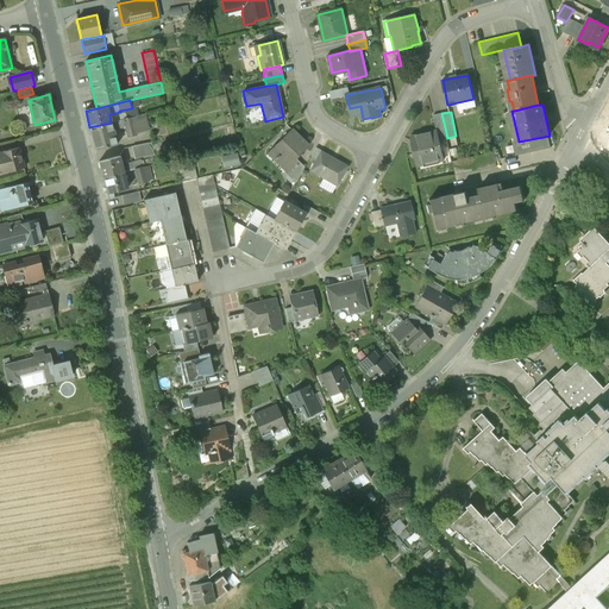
[(441,113),(433,115),(437,130),(439,140),(447,138),(441,113)]
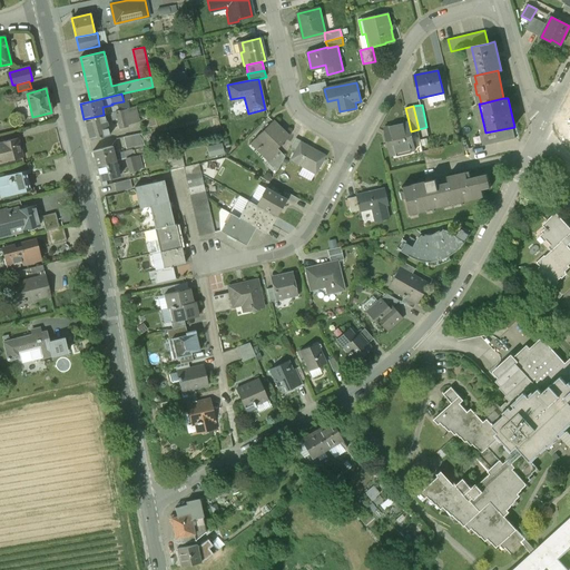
[(124,110),(116,112),(117,118),(120,133),(128,130),(124,110)]
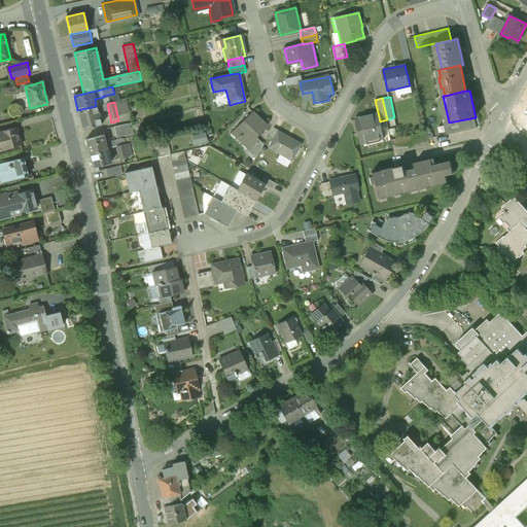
[(96,106),(77,110),(82,129),(101,125),(98,112),(108,109),(107,104),(96,106)]
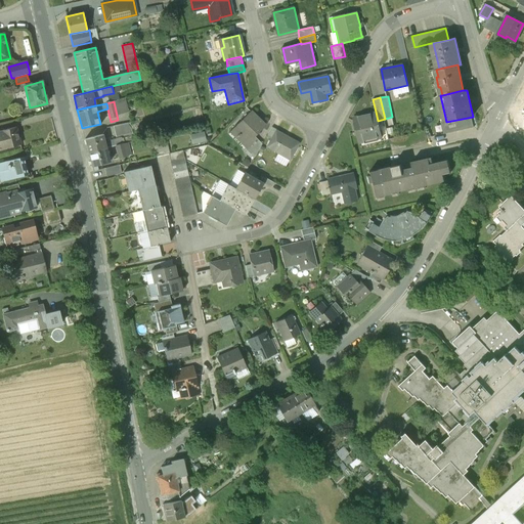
[(251,111),(229,132),(230,133),(234,129),(238,134),(235,137),(236,139),(237,138),(247,146),(256,137),(255,136),(265,126),(251,111)]
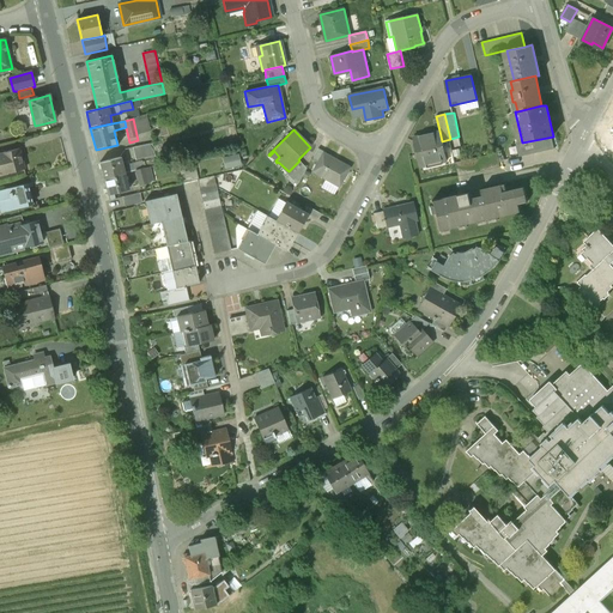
[(439,131),(413,137),(418,153),(420,152),(423,164),(447,159),(442,141),(439,131)]
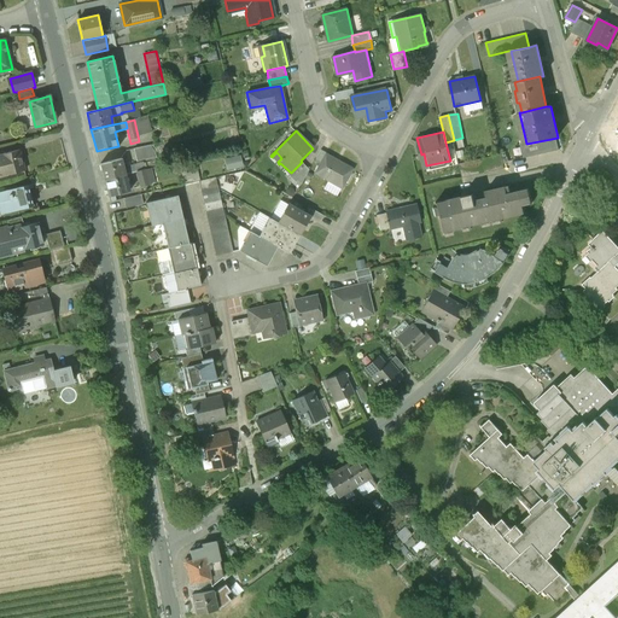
[(151,145),(134,149),(136,162),(153,158),(151,145)]
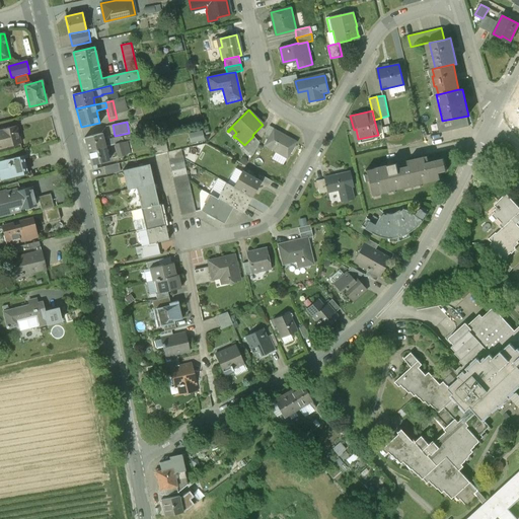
[(16,126),(1,130),(6,147),(20,143),(16,126)]
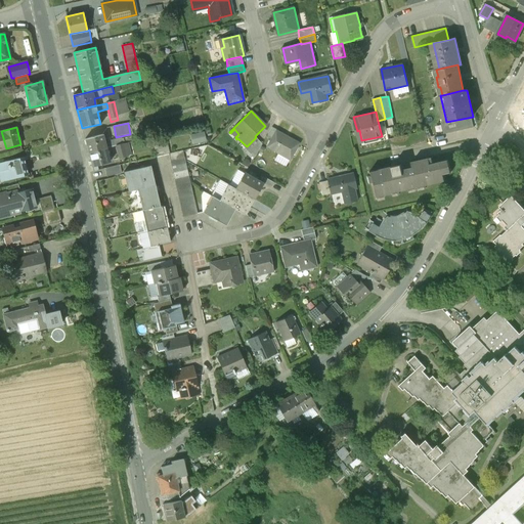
[(272,127),(267,136),(272,138),(276,131),(276,129),(272,127)]
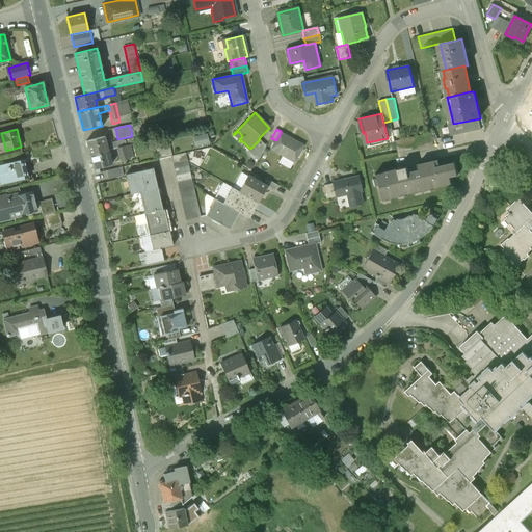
[(208,132),(194,135),(196,145),(211,142),(208,132)]
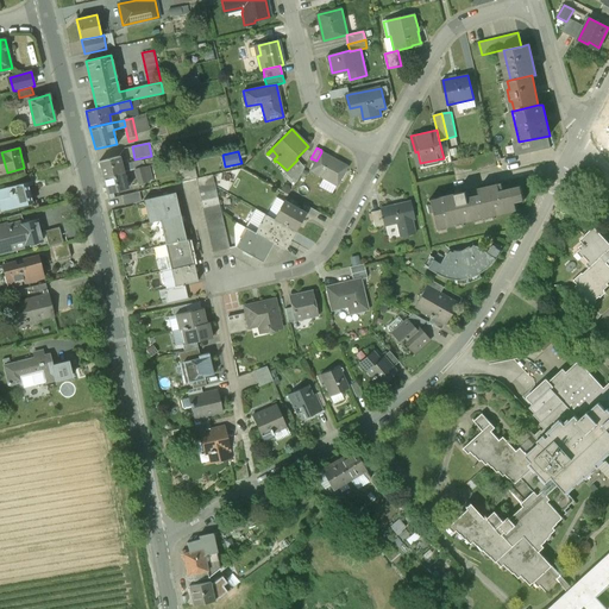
[(347,165),(321,152),(316,161),(311,171),(338,184),(347,165)]
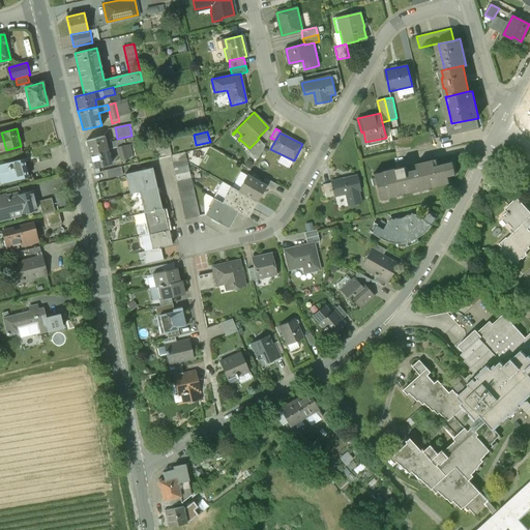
[(104,136),(86,141),(89,155),(108,150),(117,148),(116,141),(106,144),(104,136)]
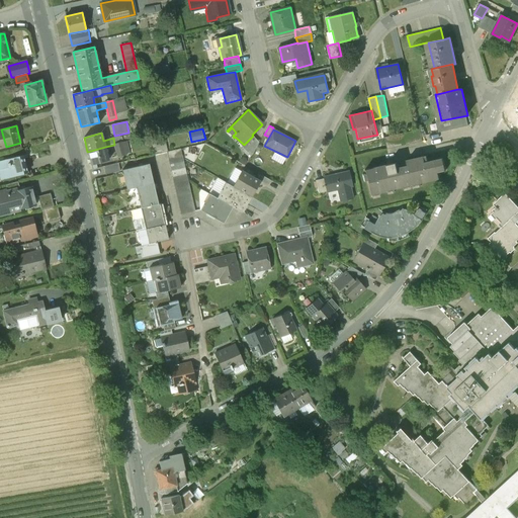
[(244,145),(242,147),(249,154),(258,141),(253,136),(244,145)]
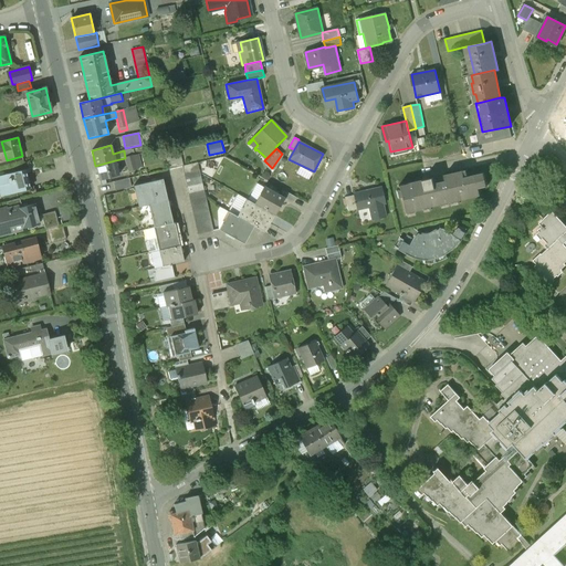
[(179,149),(166,153),(169,169),(182,166),(184,166),(179,149)]
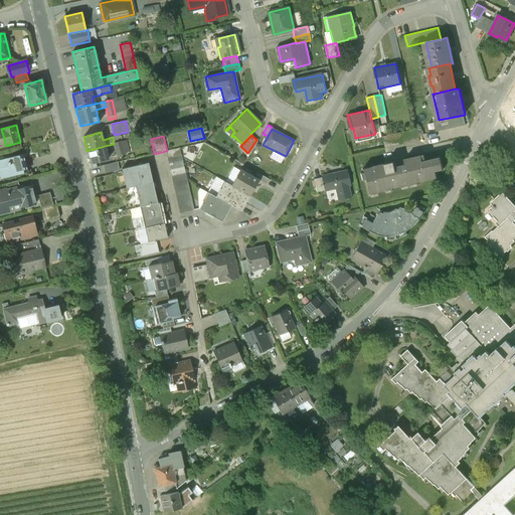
[(121,142),(114,144),(117,156),(124,154),(121,142)]
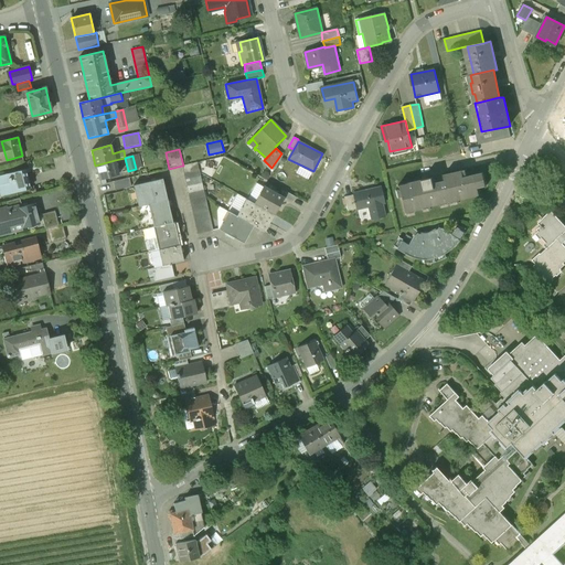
[(115,160),(95,166),(99,180),(118,174),(115,160)]
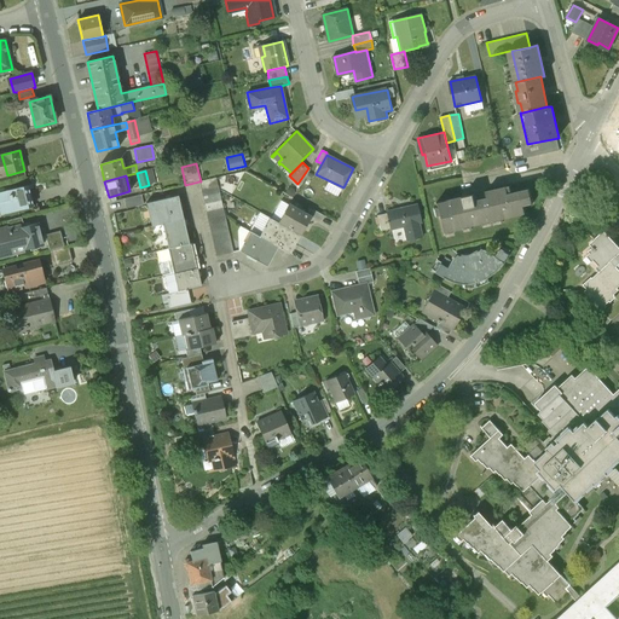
[(201,181),(200,181),(201,190),(218,186),(215,178),(201,181)]
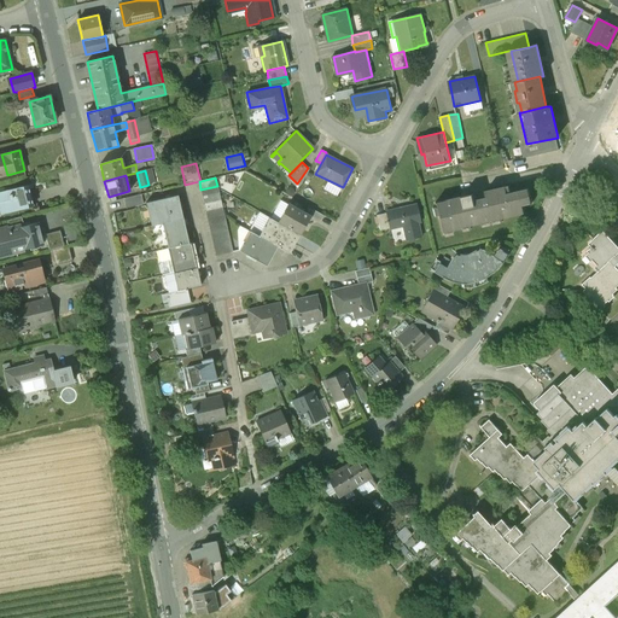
[(24,186),(0,191),(0,210),(1,214),(34,205),(30,192),(27,193),(24,186)]
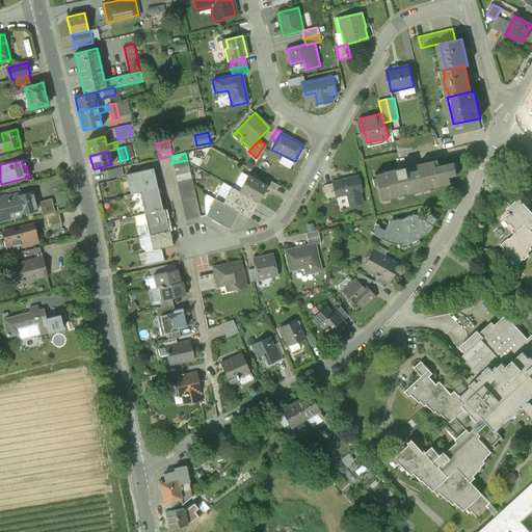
[(187,160),(173,163),(175,169),(188,166),(187,160)]
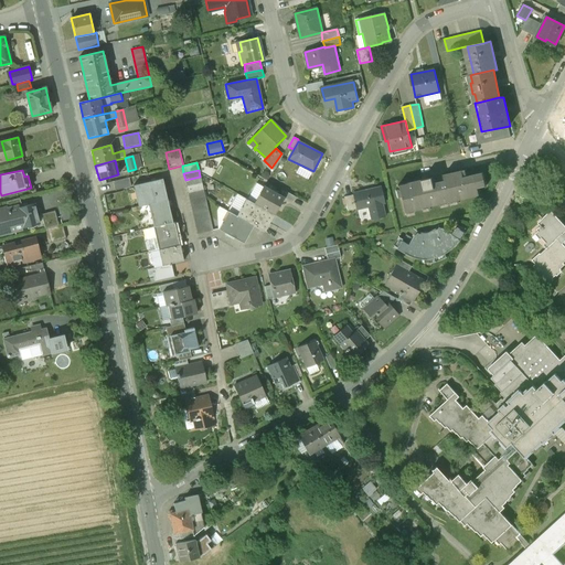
[(433,178),(397,185),(403,212),(479,195),(478,188),(486,187),(483,173),(464,178),(462,171),(445,176),(446,181),(434,183),(433,178)]
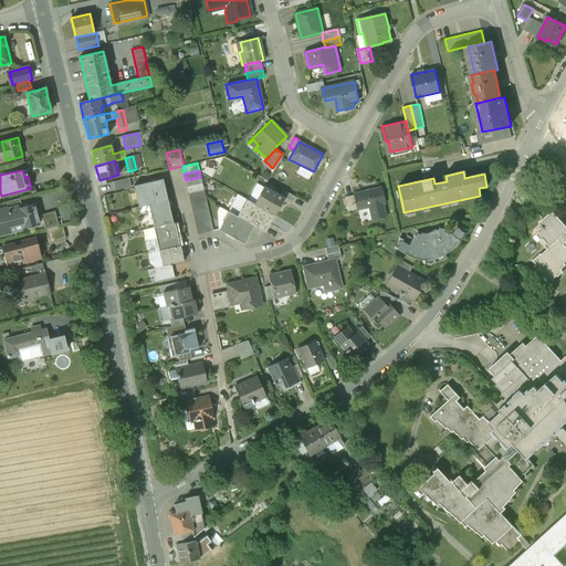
[(200,177),(186,180),(187,187),(202,184),(200,177)]
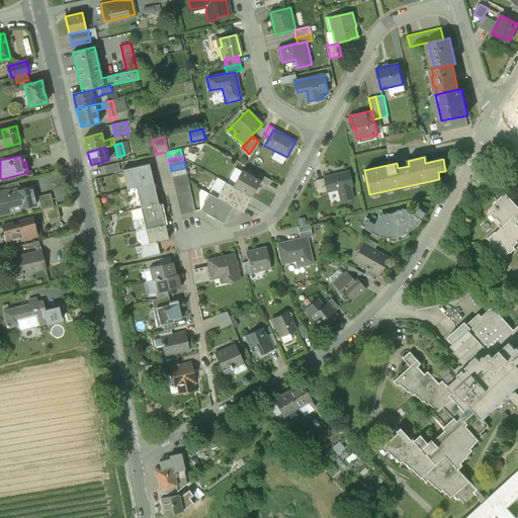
[(118,163),(103,167),(105,175),(120,171),(118,163)]
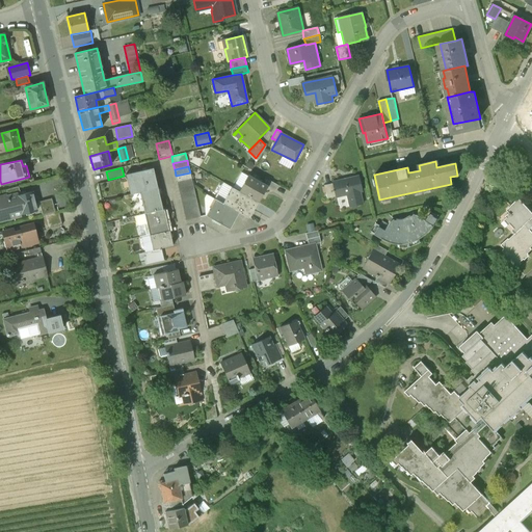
[(153,168),(126,175),(130,194),(139,192),(157,188),(153,168)]
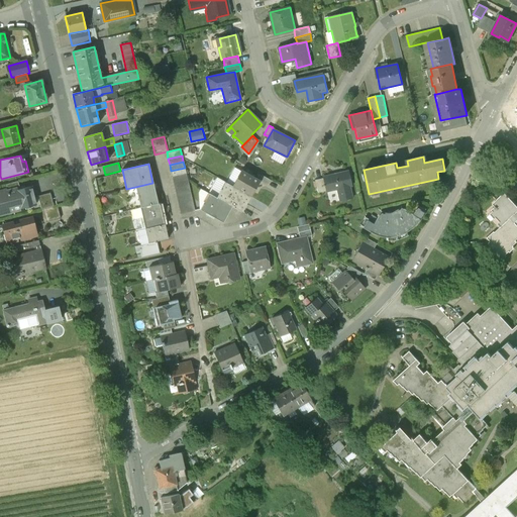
[(185,168),(171,171),(172,177),(186,174),(185,168)]
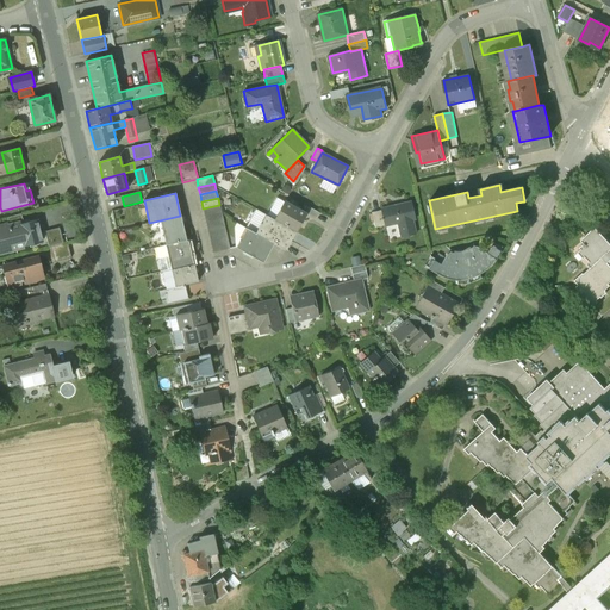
[(304,212),(285,201),(274,221),(296,231),(305,213),(304,212)]
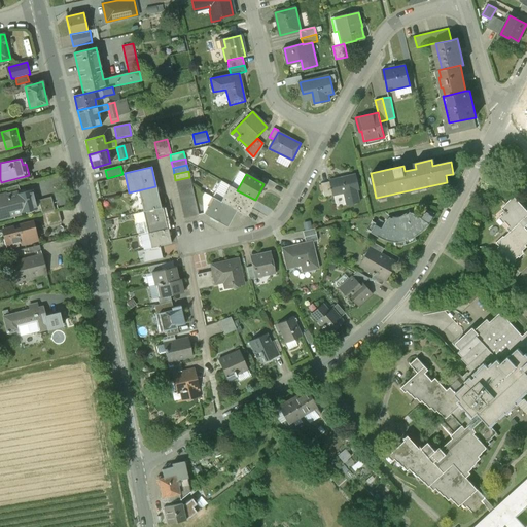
[(355,175),(329,181),(332,195),(344,191),(347,205),(357,202),(354,189),(358,188),(355,175)]
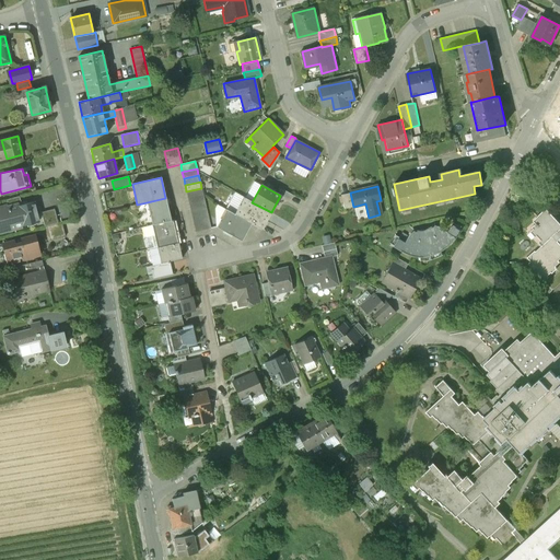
[(201,188),(186,191),(188,198),(202,195),(201,188)]
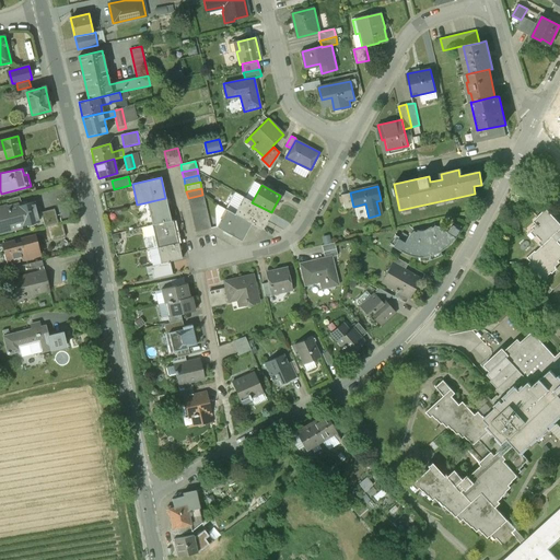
[(293,196),(281,189),(279,195),(280,196),(290,201),(293,196)]
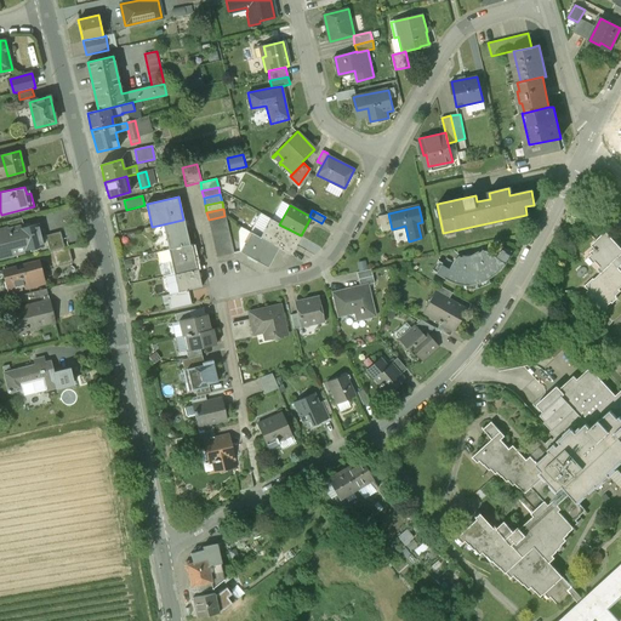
[(224,216),(209,220),(210,227),(227,223),(224,216)]
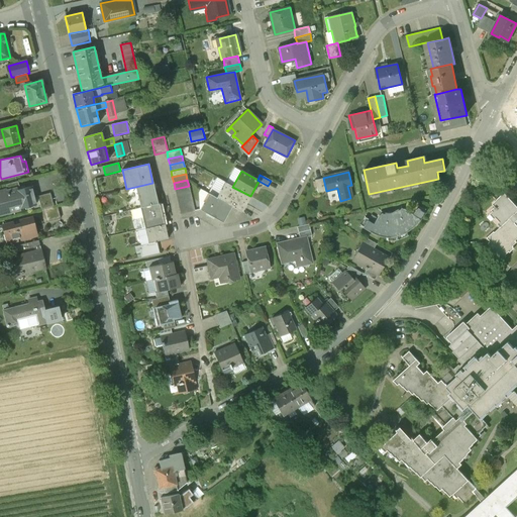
[(17,182),(6,185),(7,190),(8,192),(16,190),(15,190),(19,189),(17,182)]
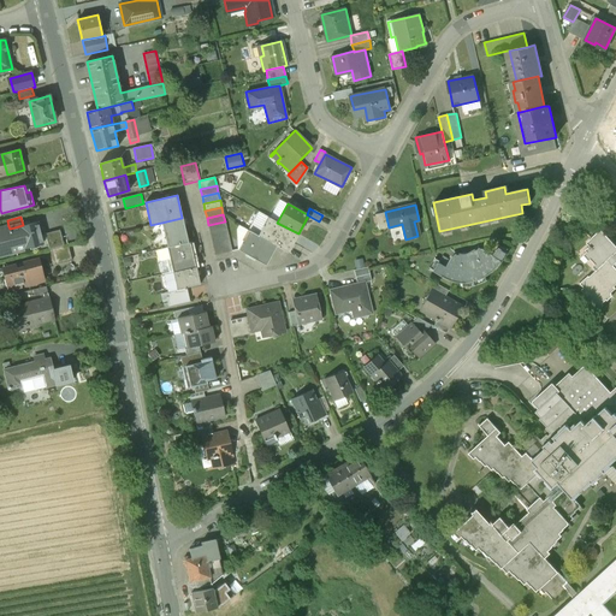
[(182,218),(161,223),(166,238),(167,237),(170,247),(188,242),(182,218)]
